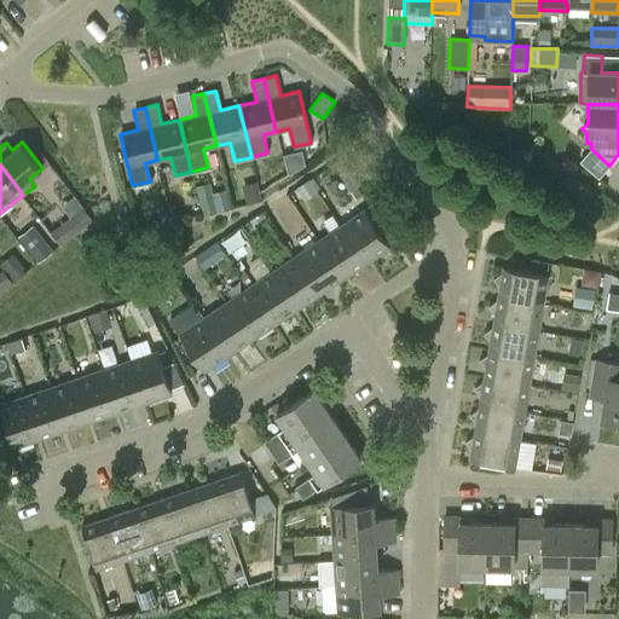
[(204,191),(209,212),(235,206),(230,185),(204,191)]
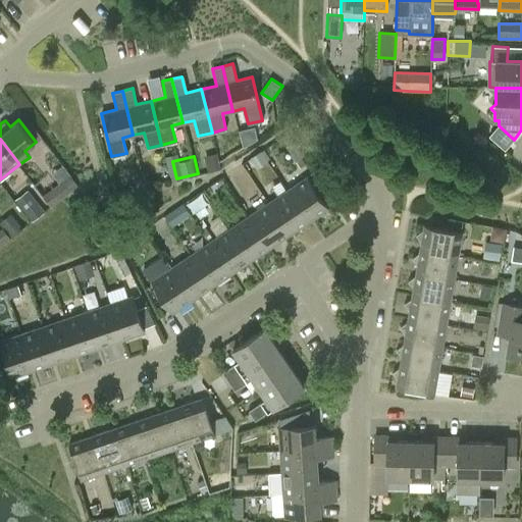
[(43,195),(51,206),(79,186),(70,174),(43,195)]
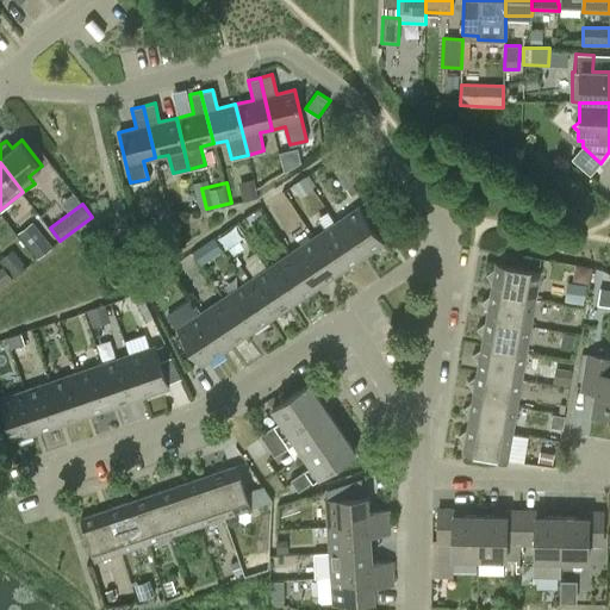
[(361,259),(384,243),(359,206),(336,222),(361,259)]
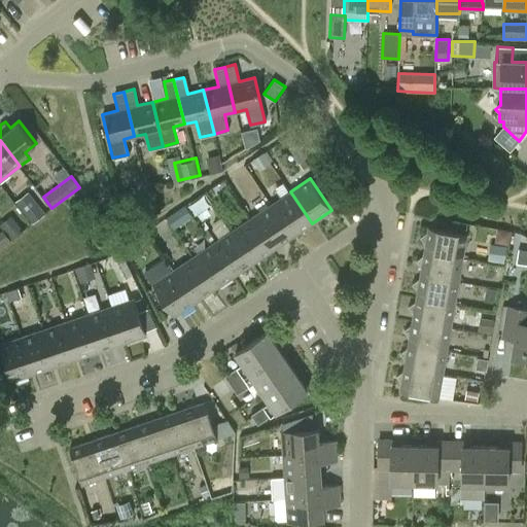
[(312,223),(290,191),(270,205),(292,237),(312,223)]
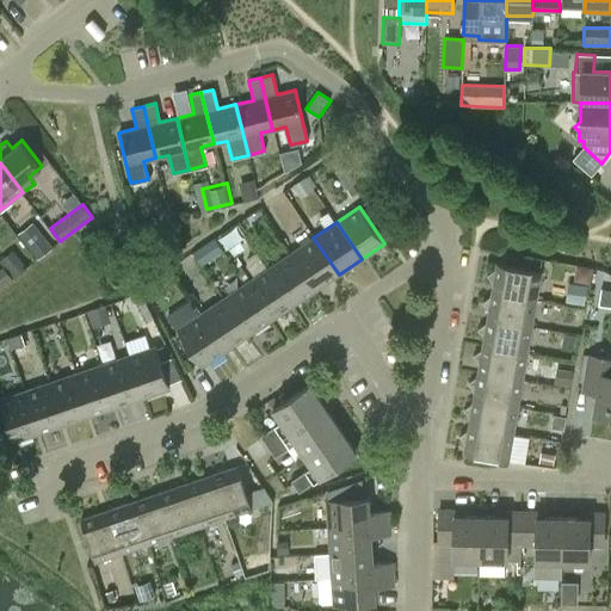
[(37,259),(51,247),(39,233),(25,245),(37,259)]
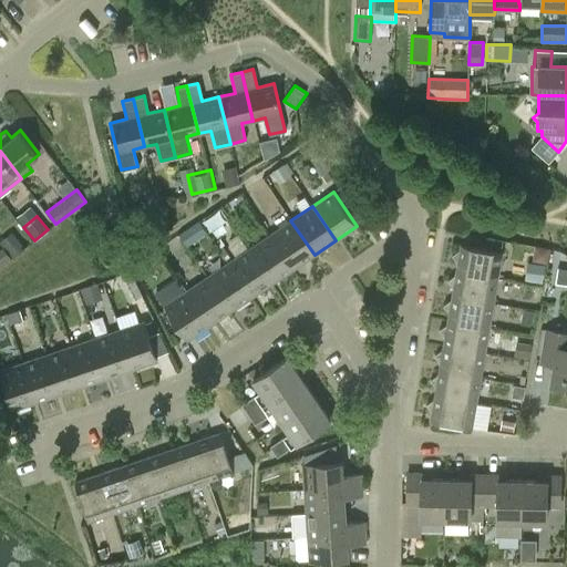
[(315,255),(290,220),(270,235),(294,269),(315,255)]
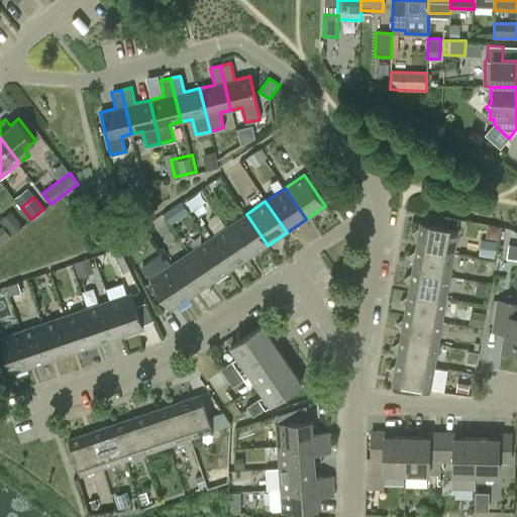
[(0,219),(0,221),(3,225),(11,235),(22,226),(10,211),(0,219)]
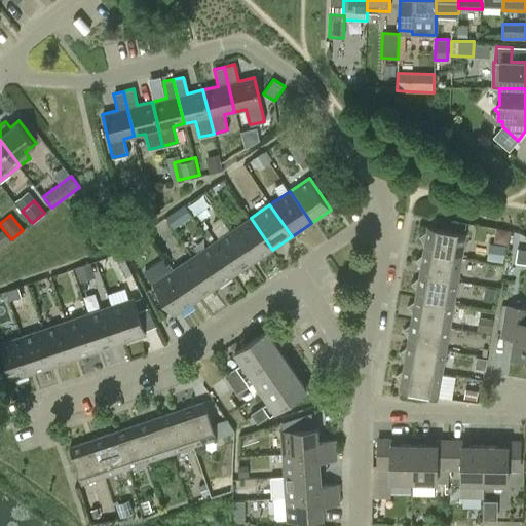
[(272,250),(251,218),(231,231),(253,263),(272,250)]
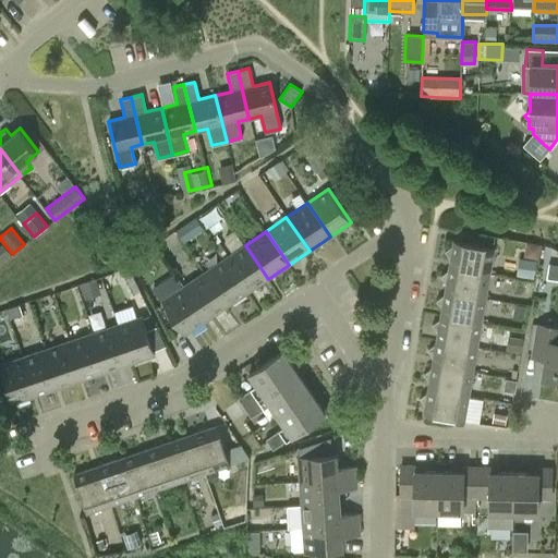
[(490,275),(495,250),(455,242),(455,246),(446,252),(451,263),(451,268),(490,275)]
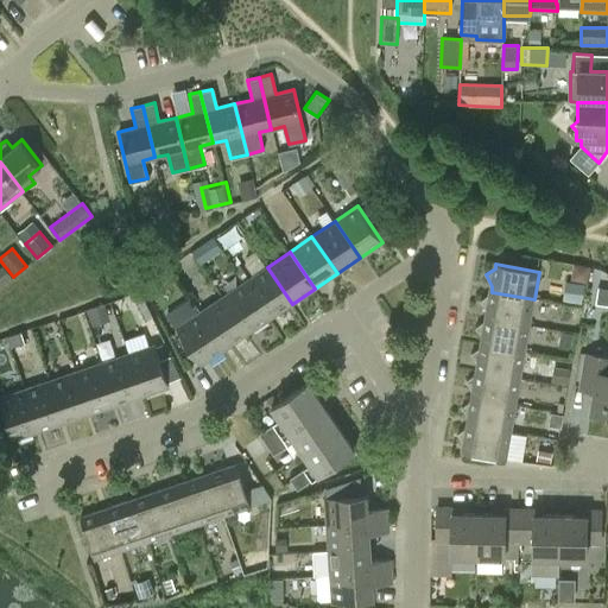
[(4,265),(0,267),(0,286),(13,277),(4,265)]
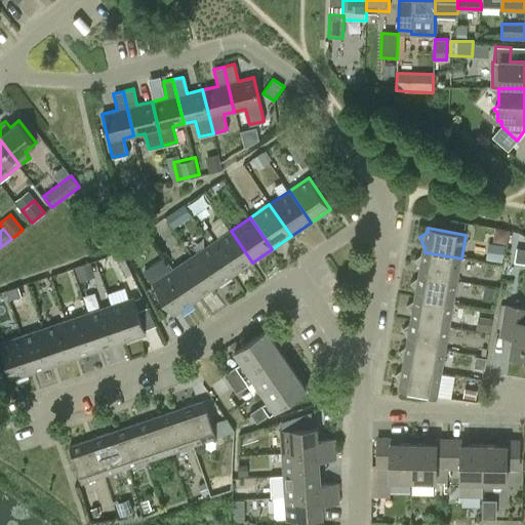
[(252,263),(231,231),(211,244),(233,276),(252,263)]
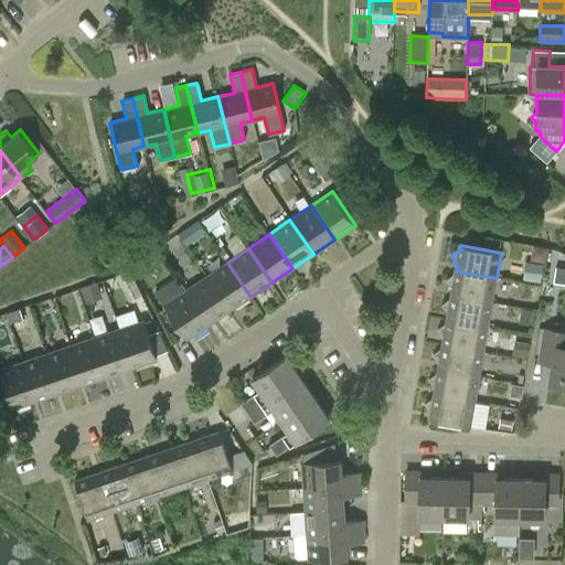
[(251,297),(227,263),(206,277),(230,311),(251,297)]
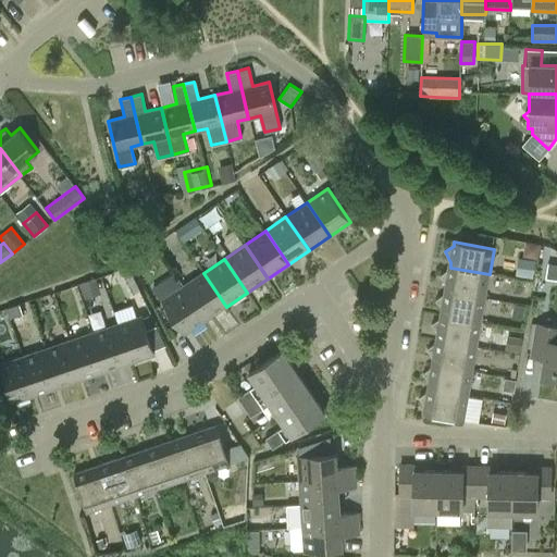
[(139,289),(127,264),(114,271),(126,295),(139,289)]
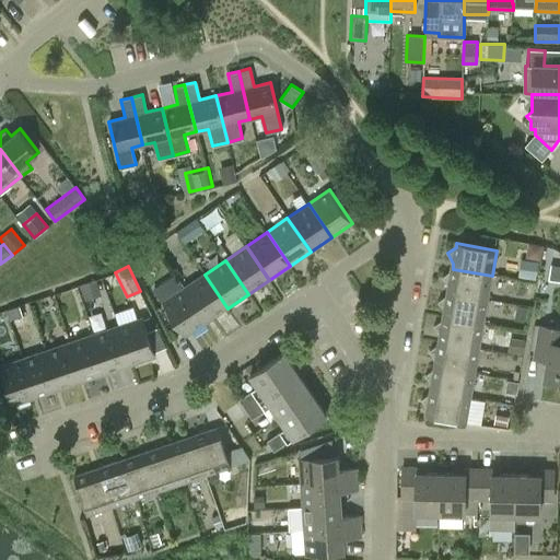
[(492,276),(453,269),(452,272),(443,278),(448,288),(447,293),(488,300),(492,276)]
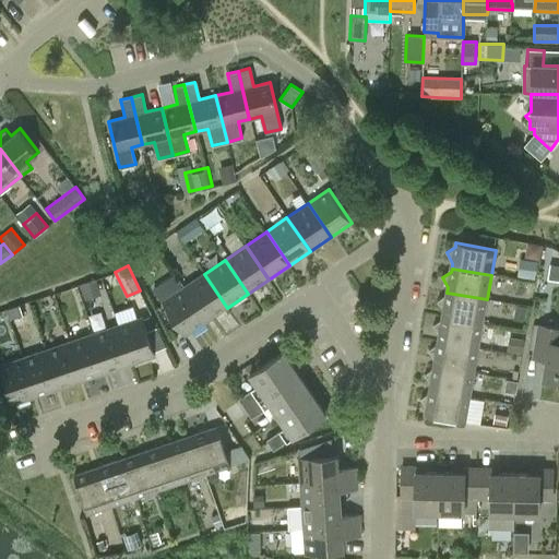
[(227,308),(204,274),(183,288),(206,322),(227,308)]
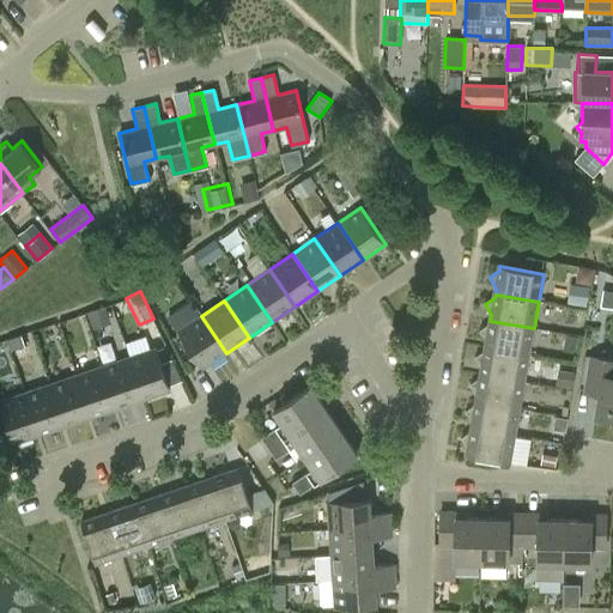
[(226,353),(201,316),(178,331),(204,369),(226,353)]
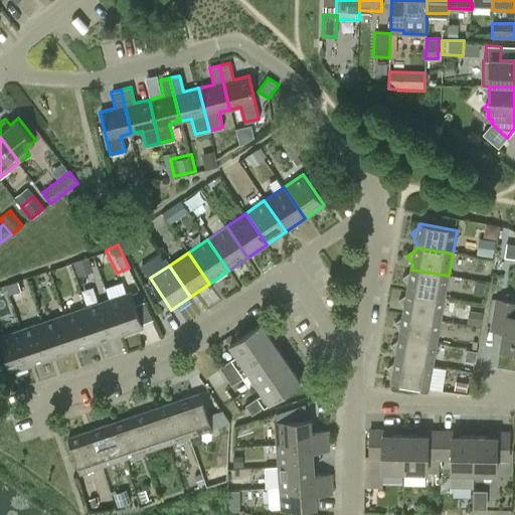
[(407,292),(445,299),(449,276),(411,270),(411,273),(403,278),(408,287),(407,292)]
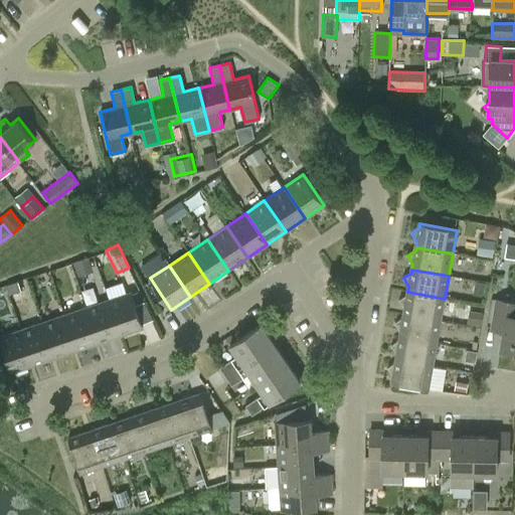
[(122,335),(144,328),(132,292),(110,300),(122,335)]
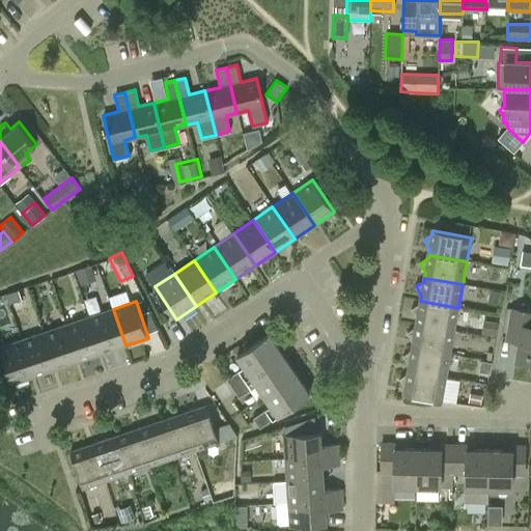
[(458,308),(420,301),(420,305),(412,310),(417,318),(416,325),(454,331),(458,308)]
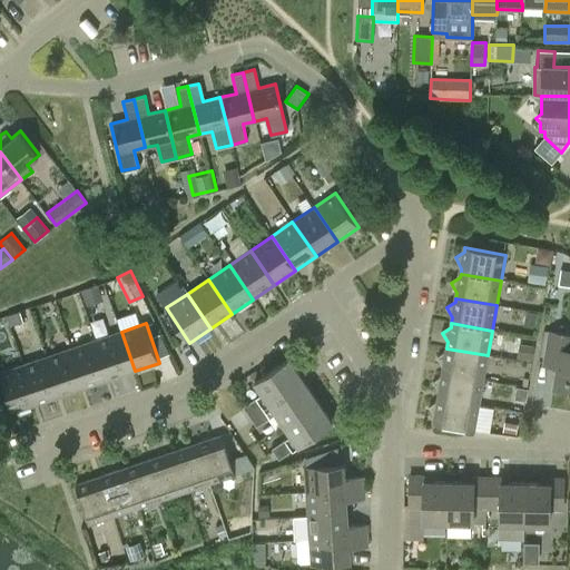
[(135,371),(121,332),(97,340),(110,380),(135,371)]
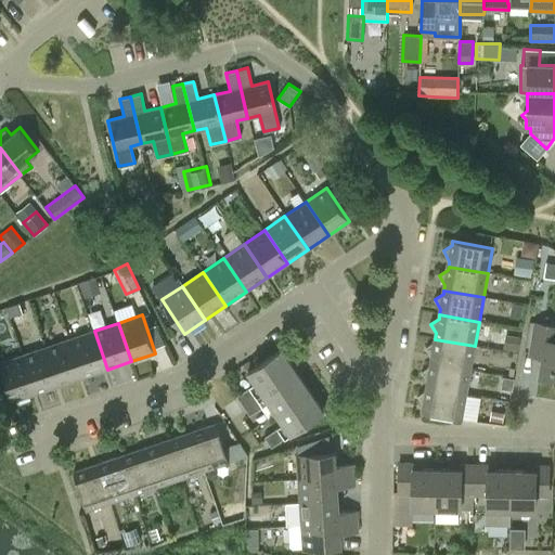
[(554,379),(554,327),(536,324),(533,338),(546,340),(540,377),(554,379)]
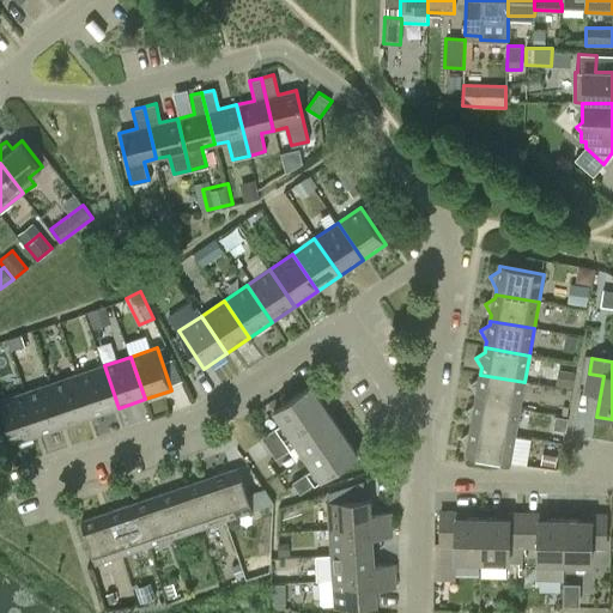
[(119,408),(104,365),(78,374),(92,417),(119,408)]
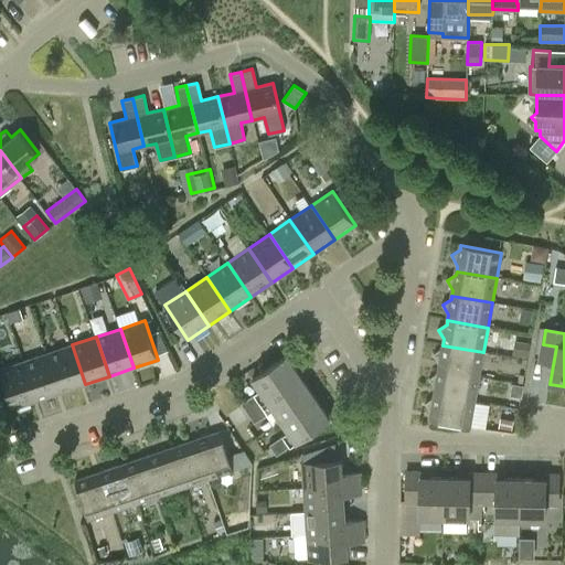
[(85,384),(72,344),(48,352),(62,392),(85,384)]
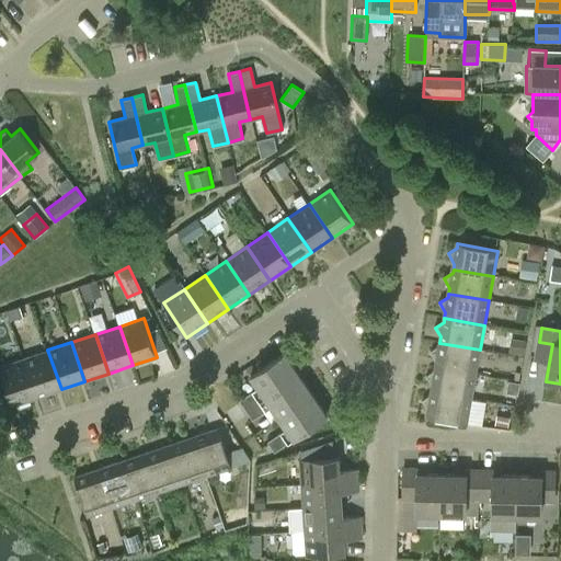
[(480,350),(439,343),(438,347),(431,352),(436,362),(435,367),(476,375),(480,350)]
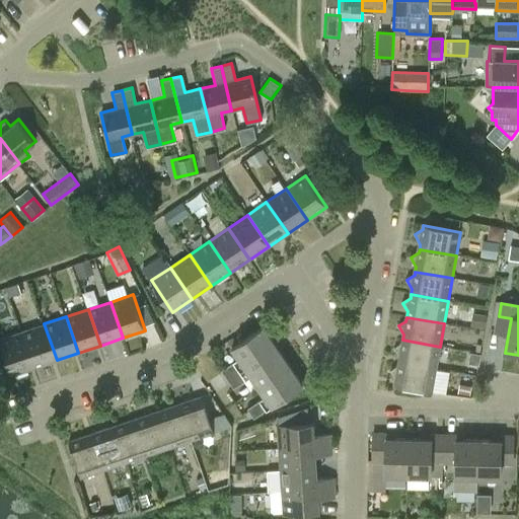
[(57,360),(44,323),(22,331),(34,368),(57,360)]
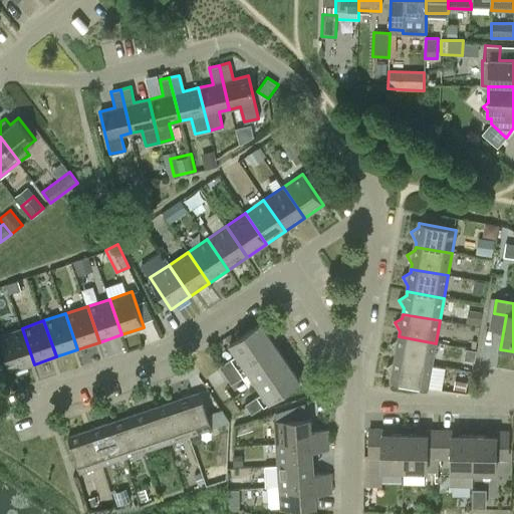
[(225,376),(274,342),(260,323),(229,345),(236,355),(219,367),(225,376)]
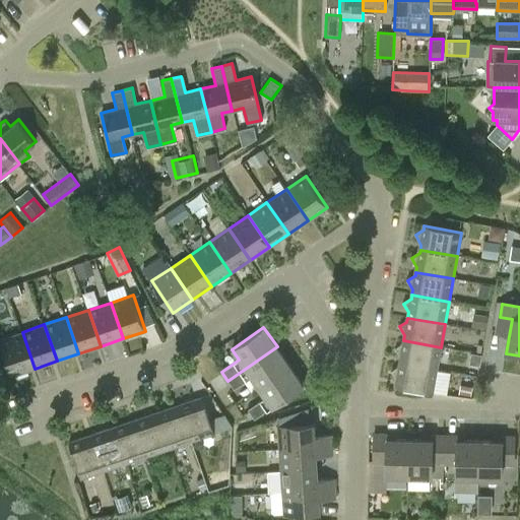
[(35,369),(22,332),(0,339),(0,340),(12,376),(35,369)]
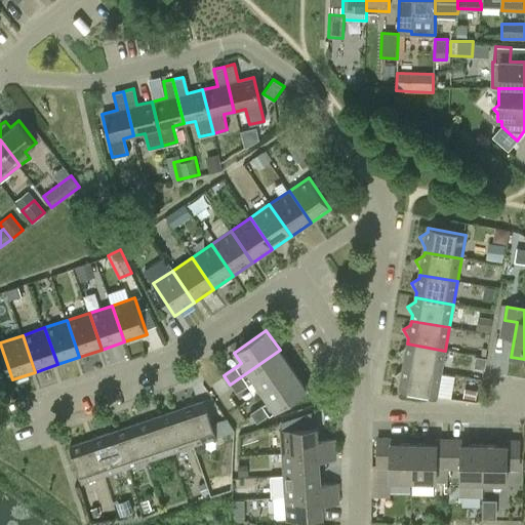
[(403,367),(441,373),(445,351),(407,344),(407,348),(400,353),(404,361),(403,367)]
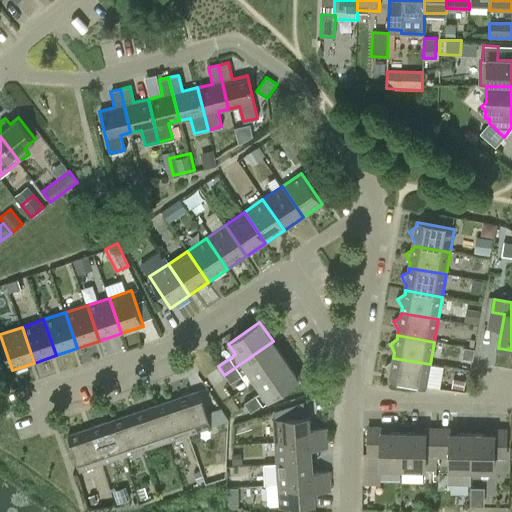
[(254,382),(286,360),(273,341),(224,375),(230,384),(248,372),(254,382)]
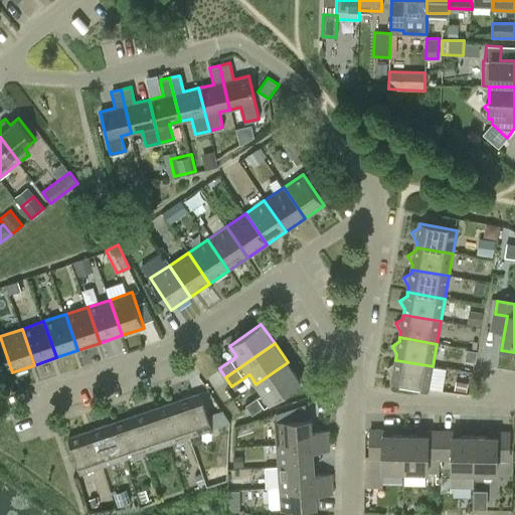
[(433,366),(395,360),(395,363),(387,368),(392,376),(391,383),(428,389),(433,366)]
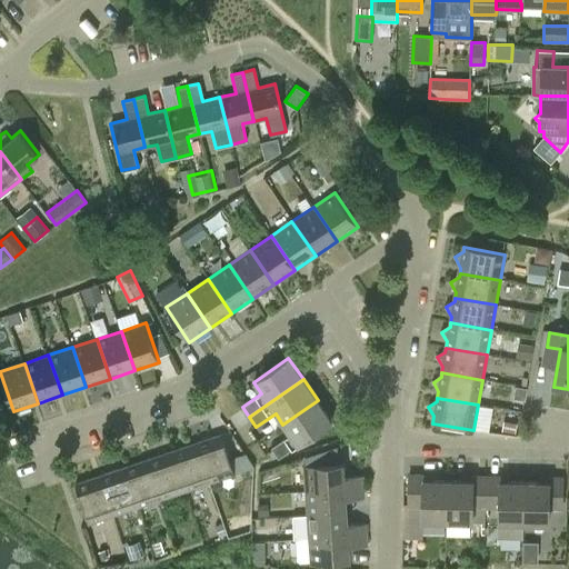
[(282,425),(290,436),(271,449),(278,459),(332,421),(318,400),(282,425)]
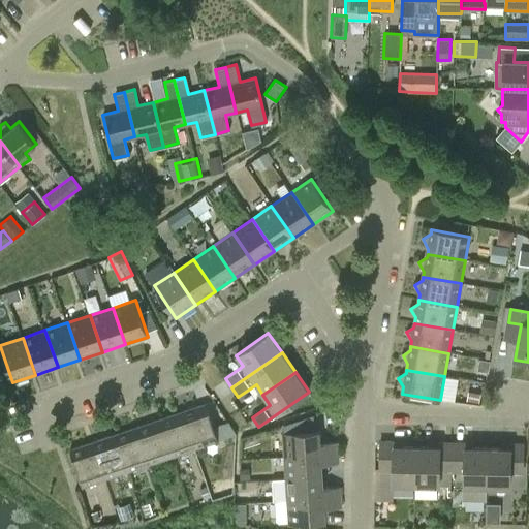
[(195,449),(218,441),(206,404),(183,412),(195,449)]
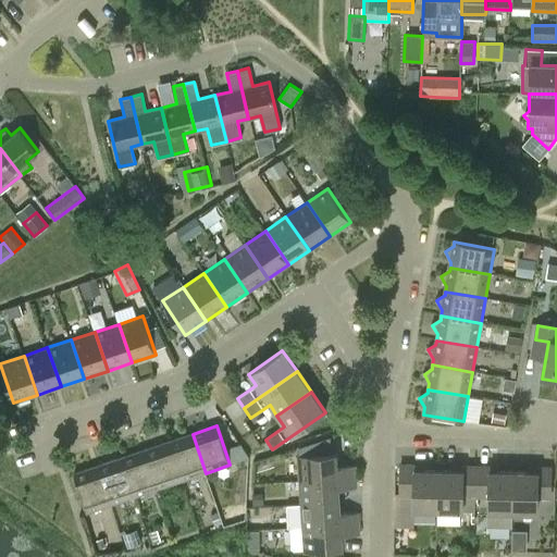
[(206,473),(193,434),(169,442),(183,481),(206,473)]
